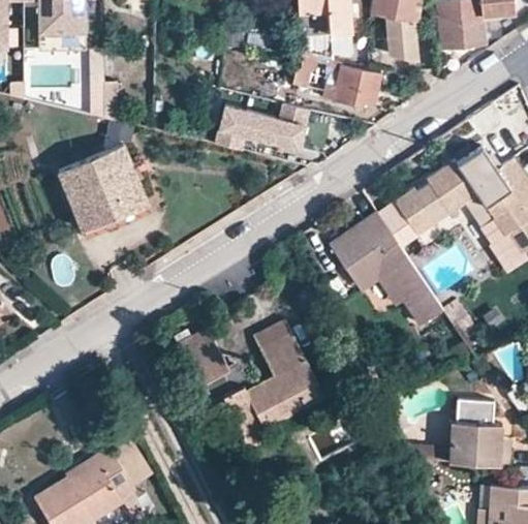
[(23,2),(23,0),(0,0),(0,51),(7,51),(7,3),(23,2)]
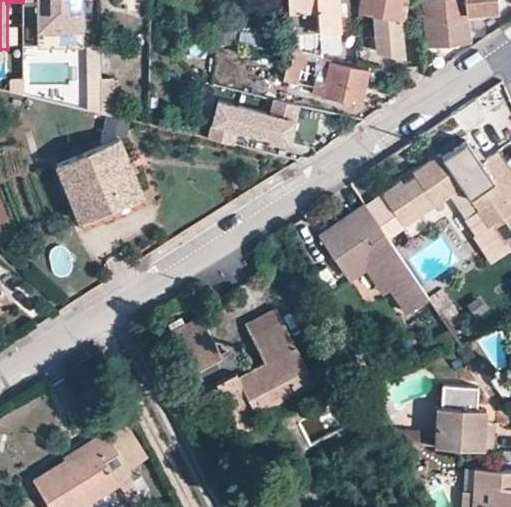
[(77,35),(77,0),(22,0),(22,2),(37,3),(37,29),(38,35),(74,35),(77,35)]
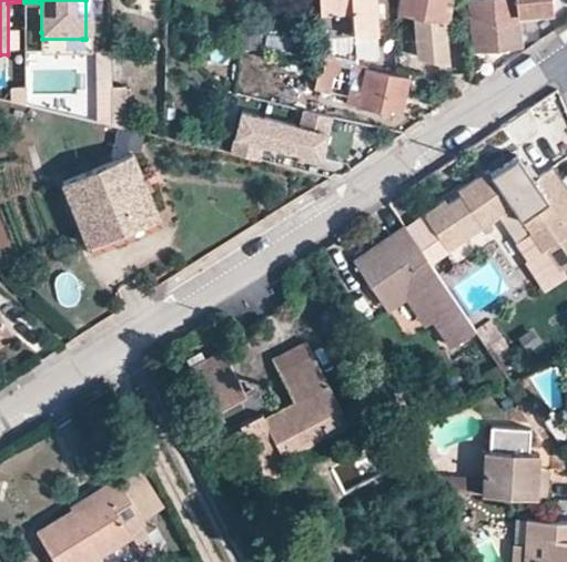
[(238,0),(236,57),(261,61),(261,52),(255,50),(256,0),(238,0)]
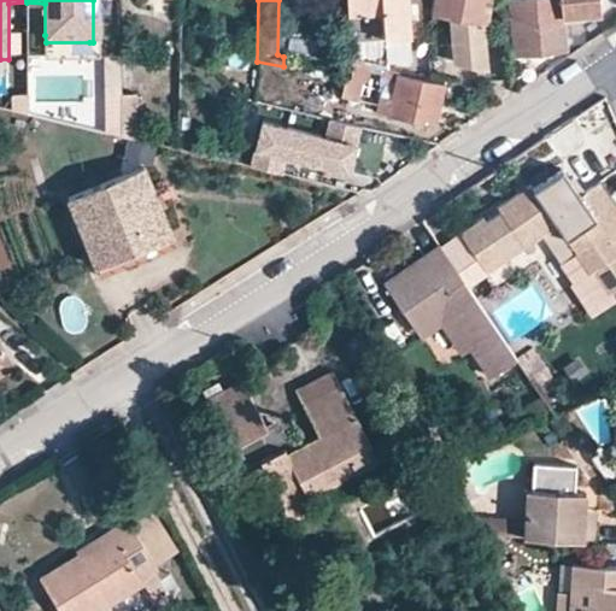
[(346,0),(348,43),(385,42),(387,68),(412,65),(409,0),(346,0)]
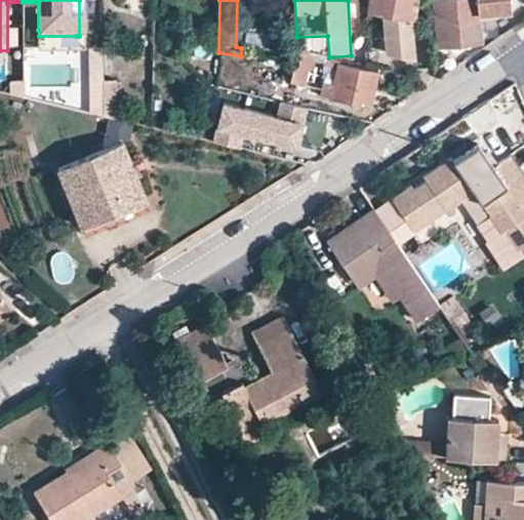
[(371,0),(369,11),(385,15),(388,56),(412,61),(408,20),(411,20),(414,0),(371,0)]
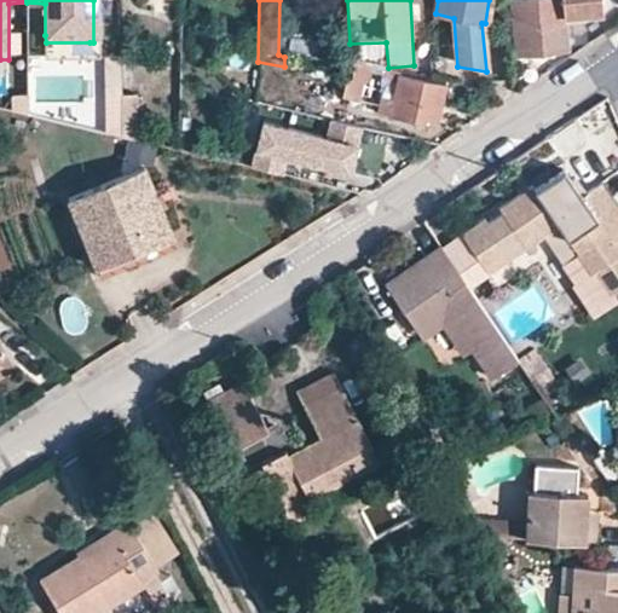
[(512,6),(517,56),(565,52),(562,19),(561,0),(553,0),(554,1),(544,1),(543,0),(529,0),(530,4),(512,6)]
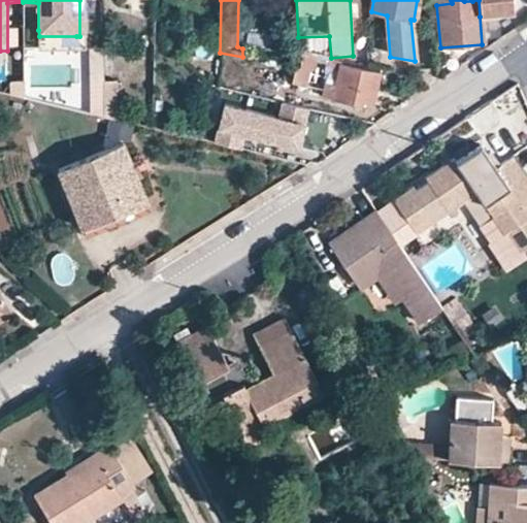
[(512,0),(479,0),(480,17),(513,13),(512,0)]
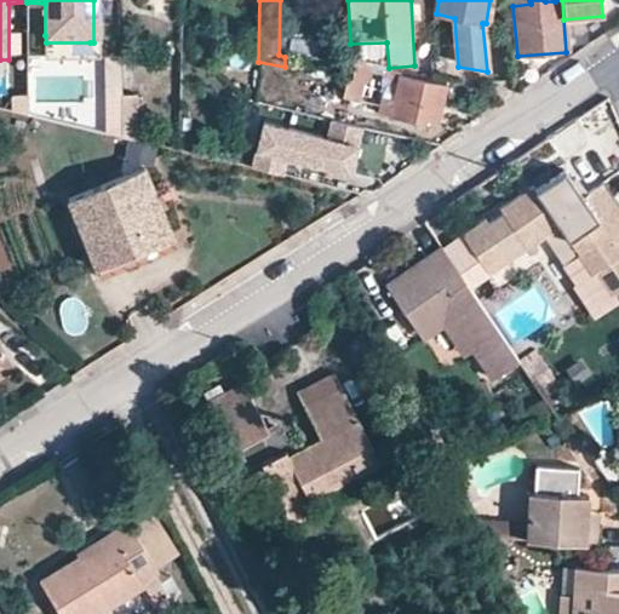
[(285,57),(285,67),(297,70),(299,61),(285,57)]
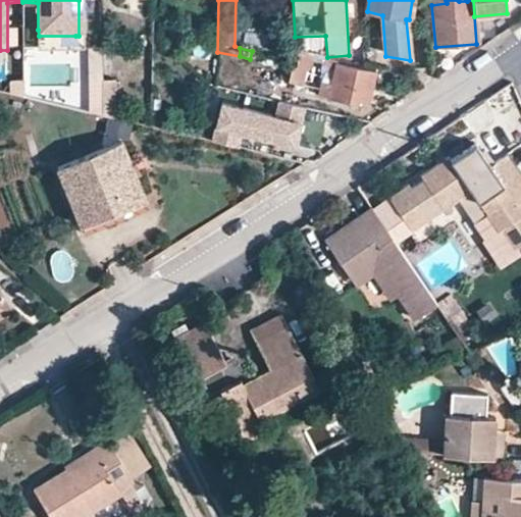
[(291,67),(290,87),(302,91),(307,72),(311,73),(314,58),(296,54),(296,66),(297,69),(291,67)]
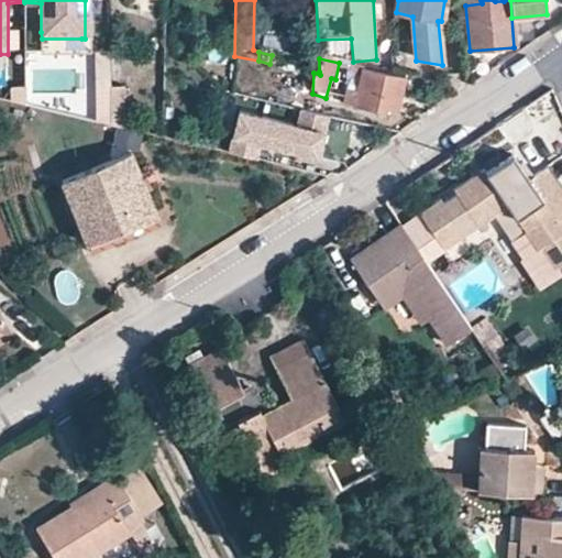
[(345,91),(344,106),(396,117),(405,83),(362,73),(363,67),(349,65),(344,81),(360,84),(357,94),(345,91)]
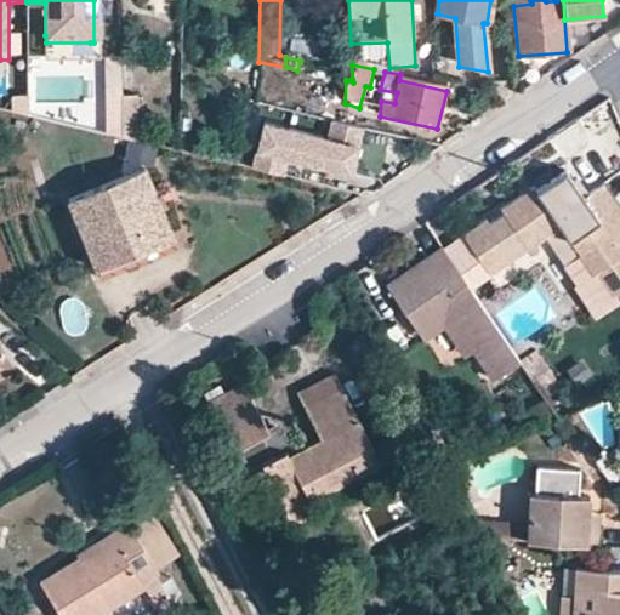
[(106,100),(106,136),(123,140),(123,100),(106,100)]
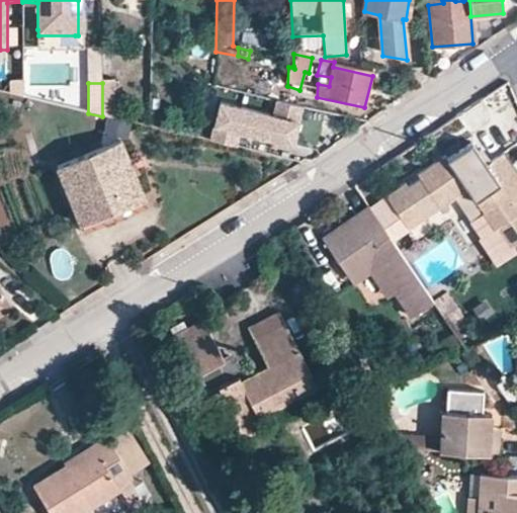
[(102,83),(102,116),(113,118),(114,85),(102,83)]
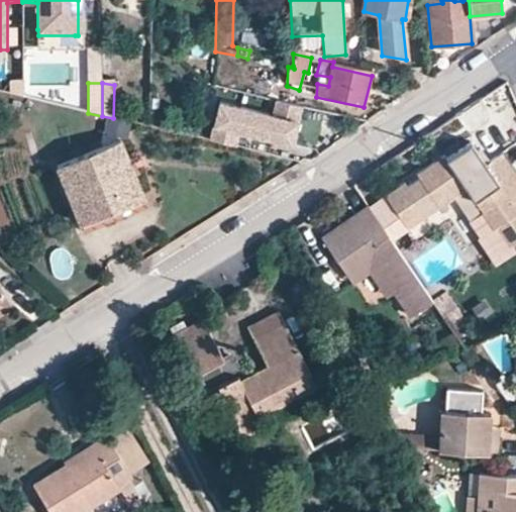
[(218,106),(209,142),(234,149),(237,134),(291,147),(299,111),(275,104),(271,119),(218,106)]
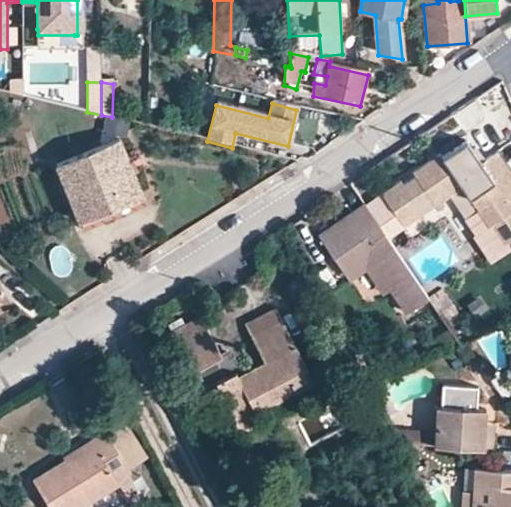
[(437,153),(453,177),(481,159),(465,134),(437,153)]
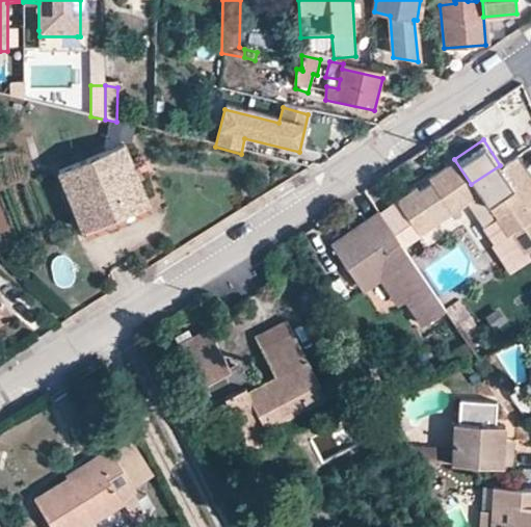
[(59,176),(83,231),(147,205),(123,151),(59,176)]
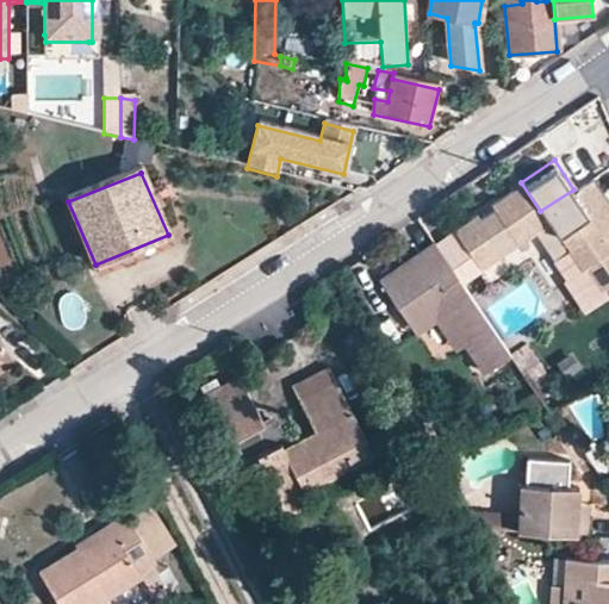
[(589,212),(607,201),(591,178),(573,190),(589,212)]
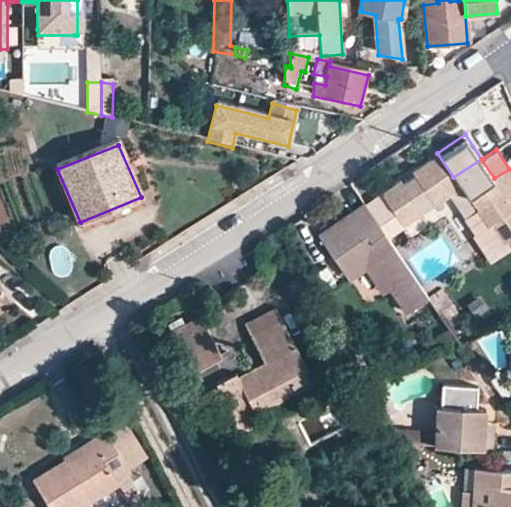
[(510,171),(509,169),(494,178),(481,159),(453,177),(437,153),(409,171),(412,175),(399,183),(397,180),(379,192),(383,197),(397,219),(417,206),(421,212),(459,187),(475,212),(484,206),(507,240),(510,237),(510,171)]
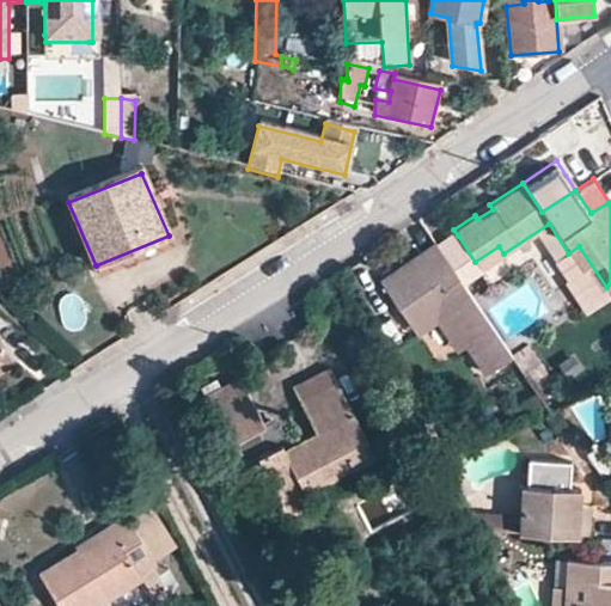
[(458,236),(438,249),(460,282),(480,269),(475,262),(458,236)]
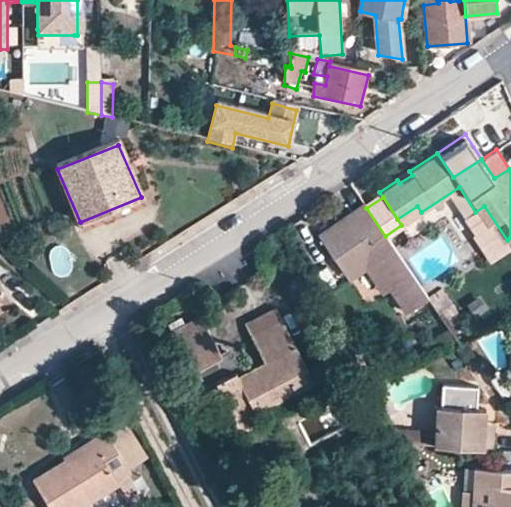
[(366,208),(363,202),(349,211),(354,219),(346,225),(340,217),(318,232),(344,270),(367,255),(390,289),(405,312),(426,298),(385,236),(366,208)]
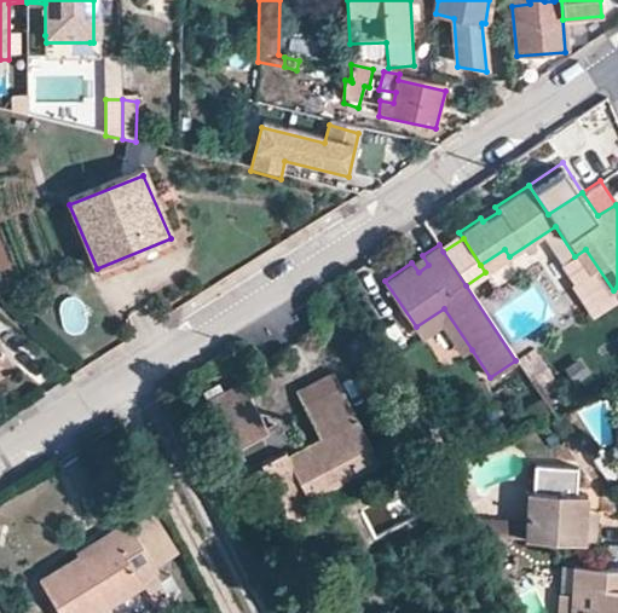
[(504,249),(480,265),(486,272),(509,256),(504,249)]
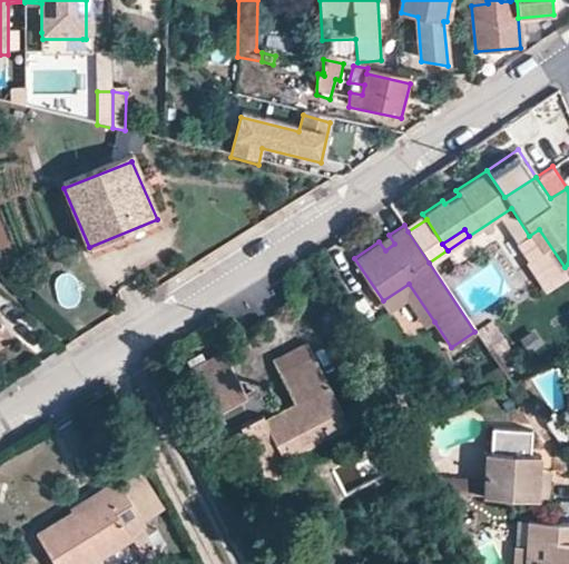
[(565,267),(539,229),(529,236),(521,240),(547,279),(565,267)]
